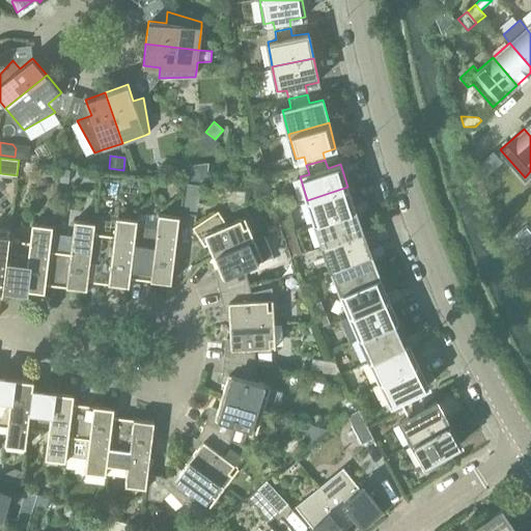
[(70,170),(61,169),(59,182),(68,183),(70,170)]
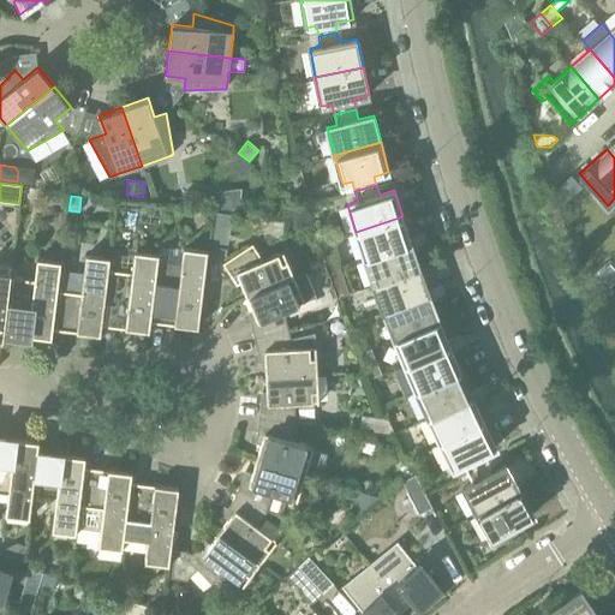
[(215,209),(234,212),(236,199),(216,197),(215,209)]
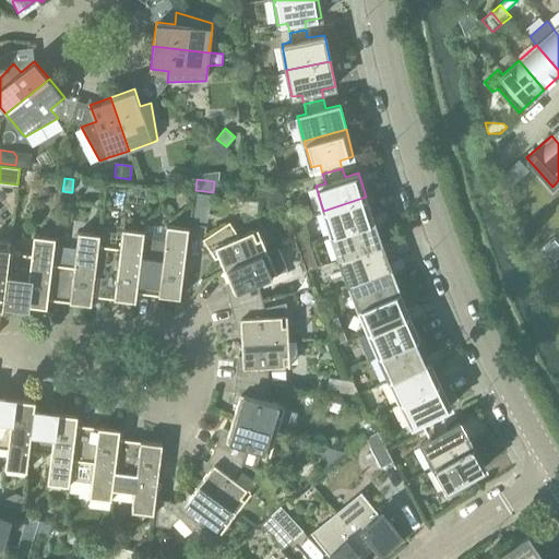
[(197,207),(204,209),(209,204),(211,195),(198,194),(197,207)]
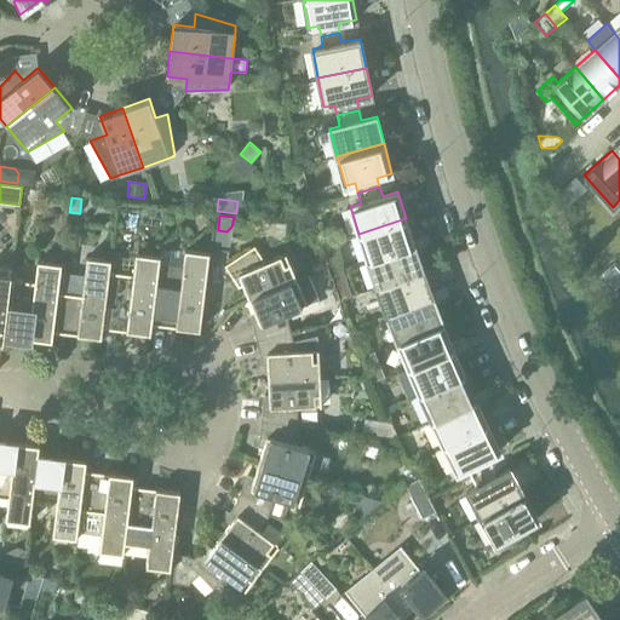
[(407,224),(406,218),(359,234),(368,260),(414,246),(412,240),(407,224)]
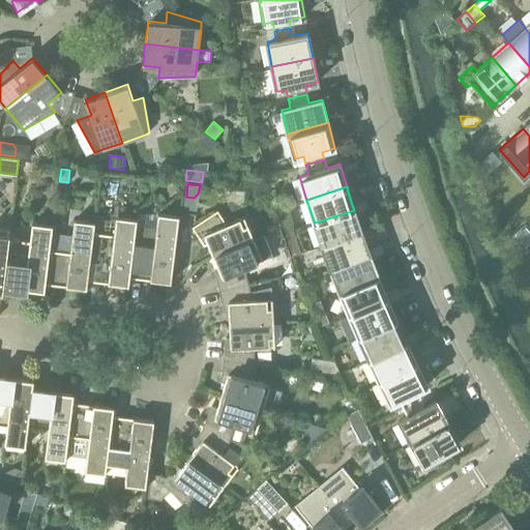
[(364,201),(352,205),(354,210),(365,206),(364,201)]
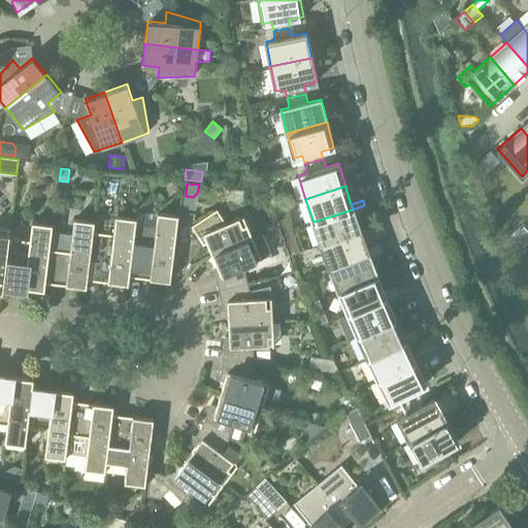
[(364,205),(353,209),(354,213),(366,209),(364,205)]
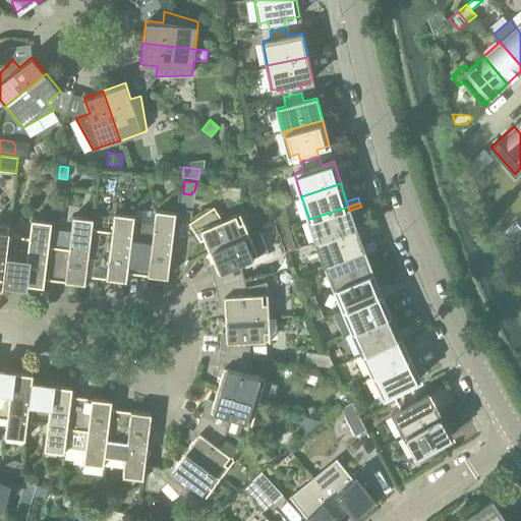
[(349,211),(348,207),(309,219),(317,242),(356,228),(352,217),(349,211)]
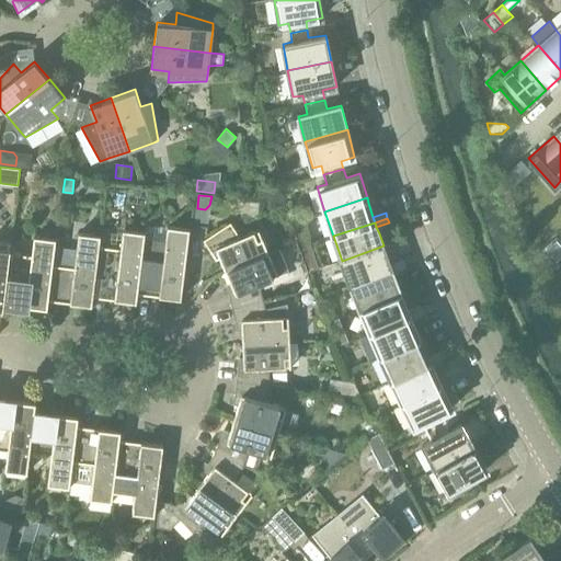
[(221,259),(226,270),(267,249),(259,230),(240,238),(231,224),(204,241),(216,261),(221,259)]
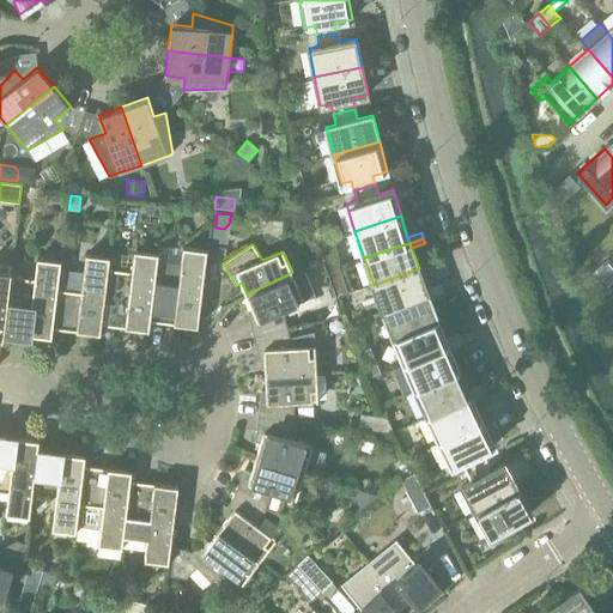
[(158,261),(155,283),(150,321),(151,322),(198,327),(207,252),(183,248),(181,265),(158,261)]
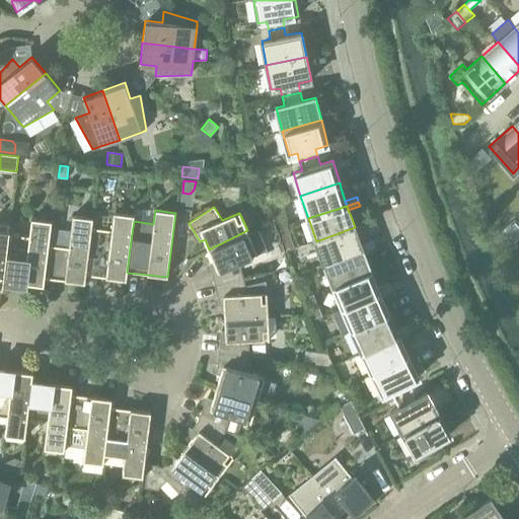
[(127,280),(128,273),(127,272),(131,239),(134,221),(134,216),(115,213),(112,231),(91,228),(85,275),(86,276),(127,280)]
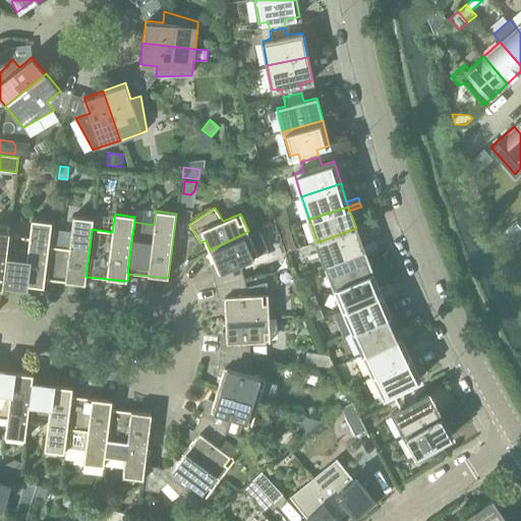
[(69,249),(49,246),(44,279),(45,279),(85,285),(87,277),(85,276),(92,229),(94,220),(73,217),(69,249)]
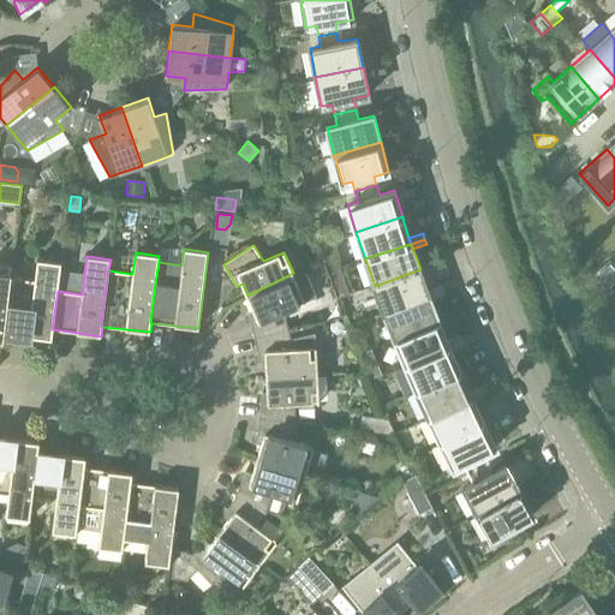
[(52,340),(53,329),(52,329),(58,291),(61,263),(37,260),(35,281),(11,278),(3,334),(4,334),(52,340)]
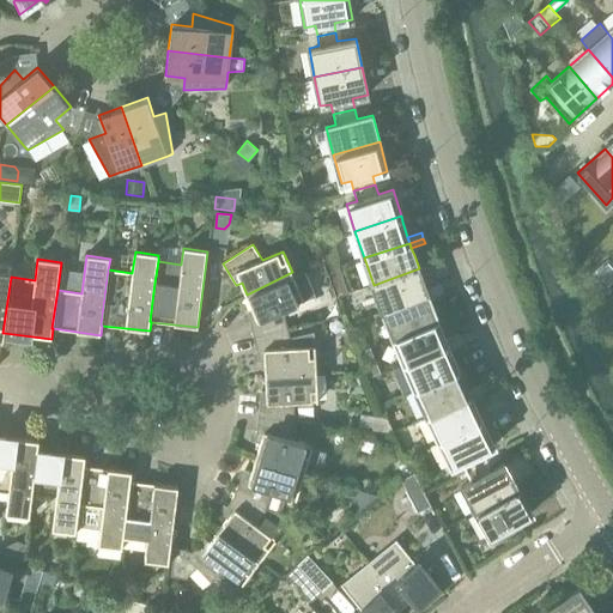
[(0,341),(4,343),(4,333),(2,333),(11,277),(12,266),(0,263),(0,341)]
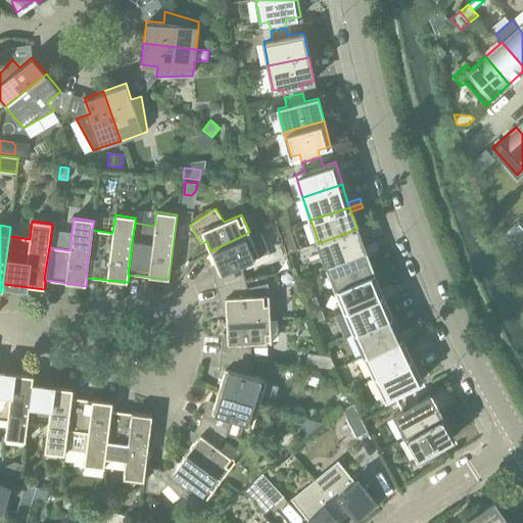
[(365,251),(358,229),(319,243),(321,250),(327,267),(365,251)]
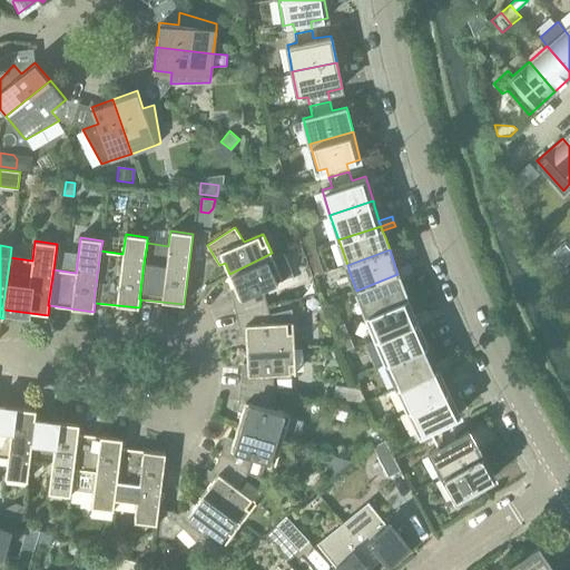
[(231,291),(236,313),(267,304),(264,288),(283,281),(283,279),(293,275),(283,253),(273,256),(272,253),(229,274),(235,288),(231,291)]
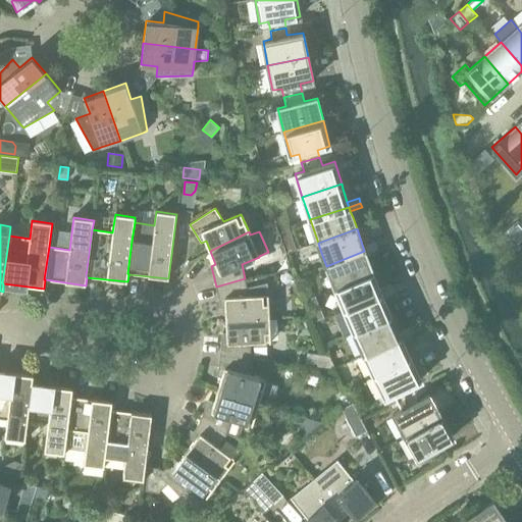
[(375,246),(364,251),(366,255),(377,251),(375,246)]
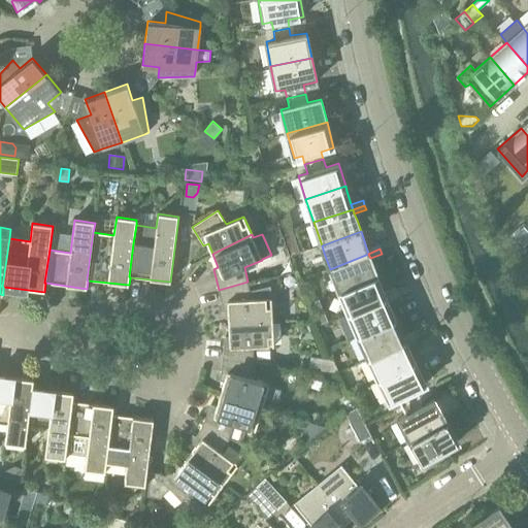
[(370,258),(368,254),(330,269),(335,281),(339,292),(377,275),(370,258)]
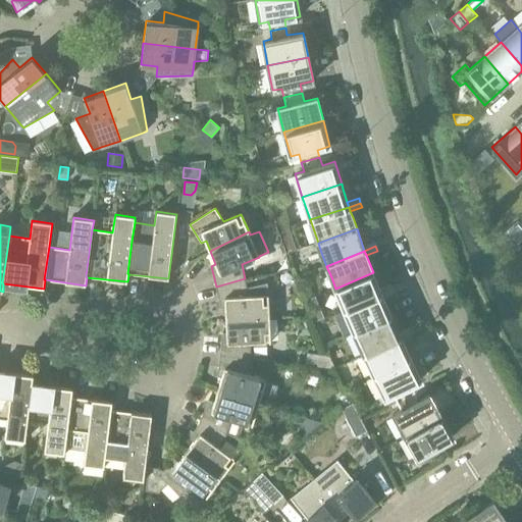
[(345,311),(381,294),(379,290),(374,275),(373,272),(335,289),(345,311)]
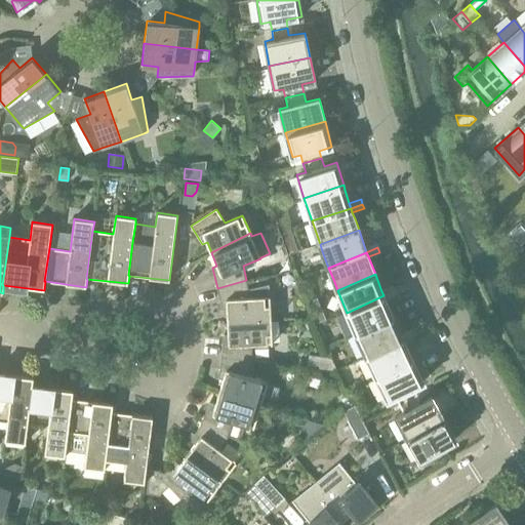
[(248,289),(246,280),(217,288),(223,310),(227,310),(228,322),(271,319),(270,296),(269,284),(248,289)]
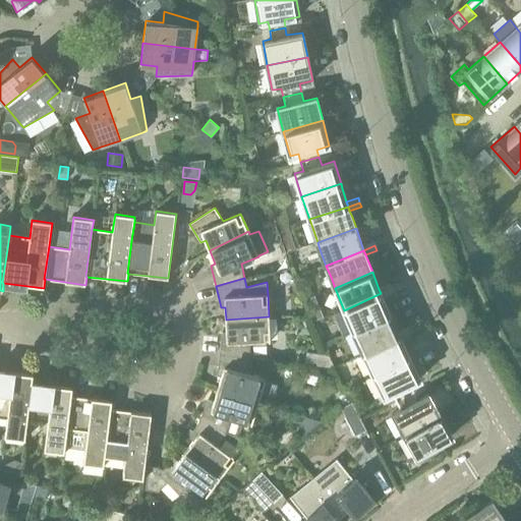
[(390,284),(379,289),(381,293),(392,289),(390,284)]
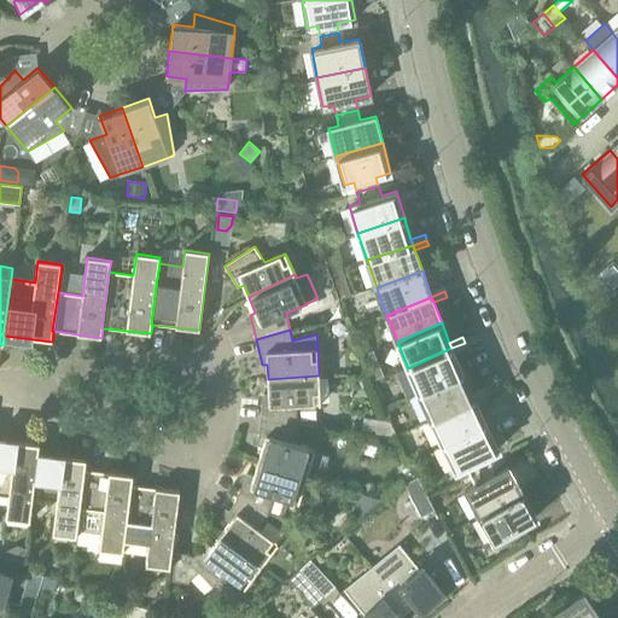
[(408,368),(419,395),(464,374),(456,359),(452,348),(408,368)]
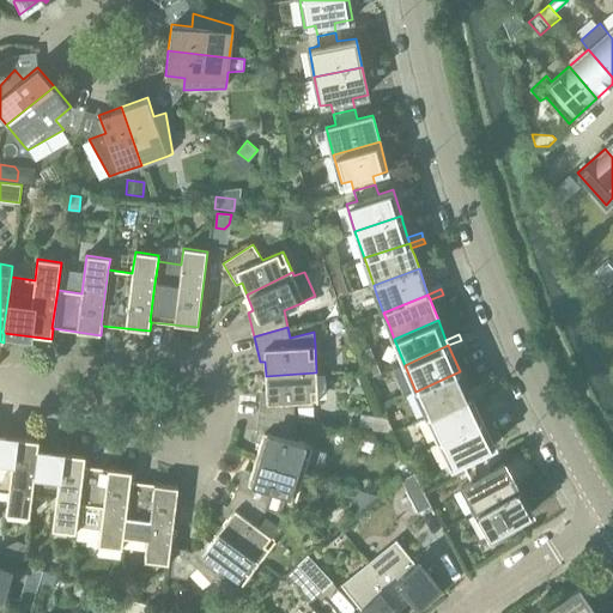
[(370,347),(359,352),(370,378),(381,374),(370,347)]
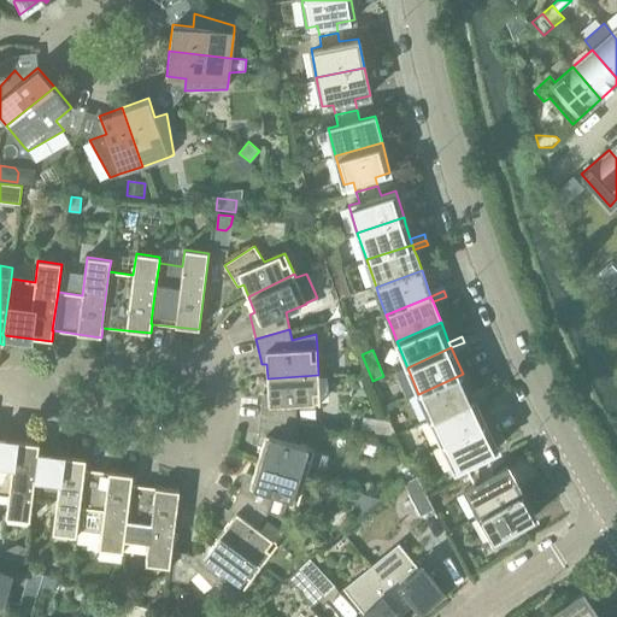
[(475,399),(463,374),(418,394),(430,419),(475,399)]
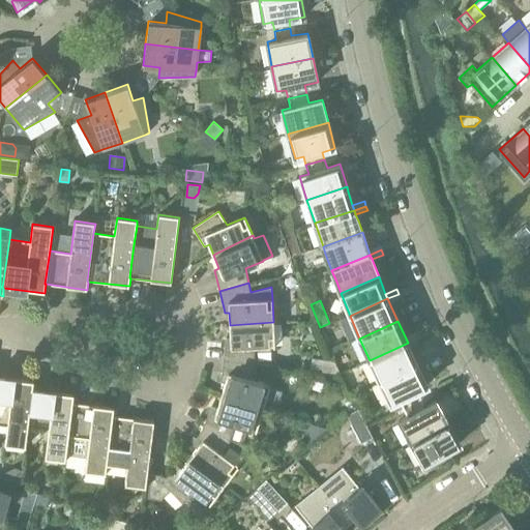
[(226,339),(224,361),(254,364),(256,348),(275,347),(273,322),(230,325),(231,339),(226,339)]
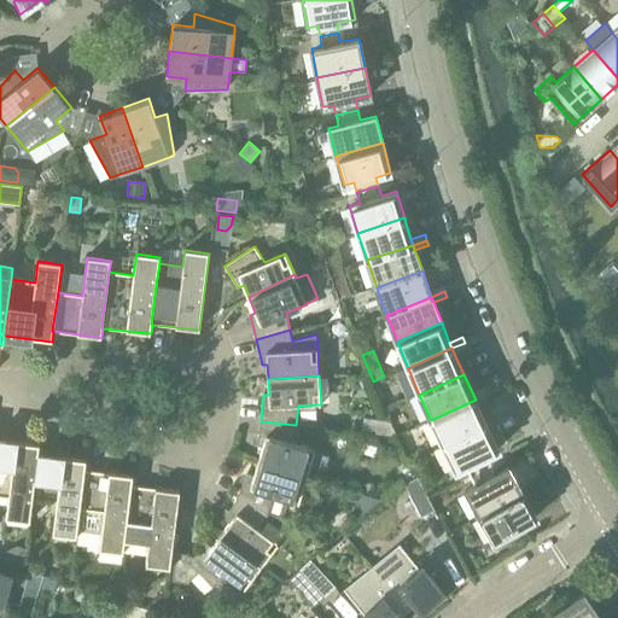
[(484,419),(476,400),(431,420),(436,431),(443,445),(487,425),(484,419)]
